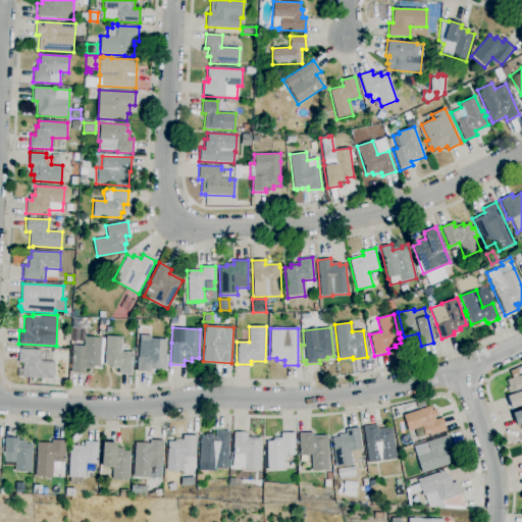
[(85,373),(71,372),(72,346),(84,346),(85,336),(101,337),(99,367),(93,367),(93,369),(85,369),(85,373)]
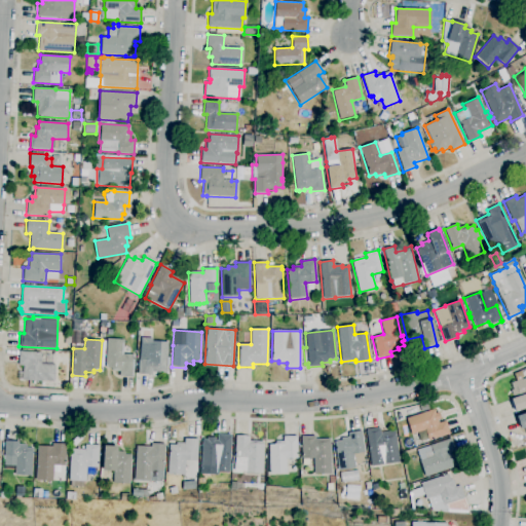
[(133,377),(116,376),(116,372),(111,372),(111,369),(105,368),(106,339),(123,340),(122,354),(134,355),(133,377)]
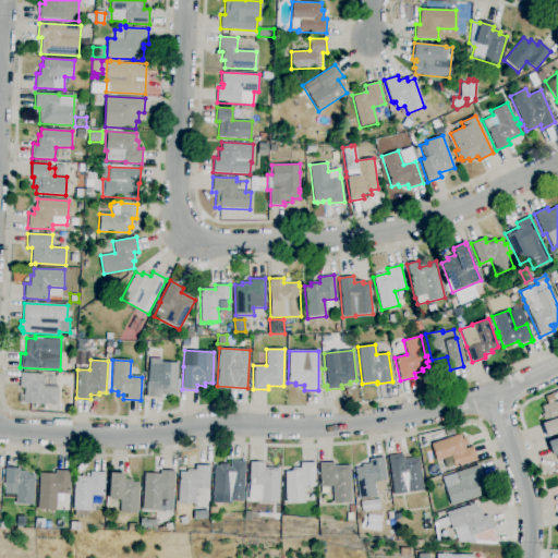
[(161,398),(146,397),(146,380),(147,381),(148,365),(159,365),(159,362),(178,363),(177,396),(161,396),(161,398)]
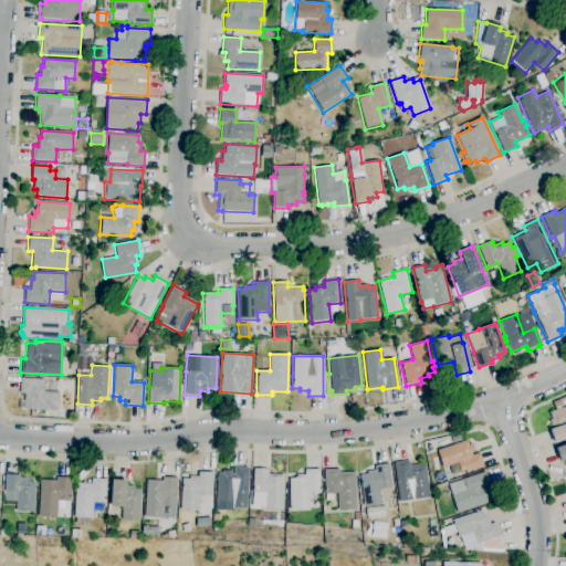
[(59,411),(23,409),(23,408),(19,408),(19,401),(24,401),(24,394),(20,394),(20,378),(23,378),(23,376),(43,377),(59,378),(58,392),(59,392),(59,411)]
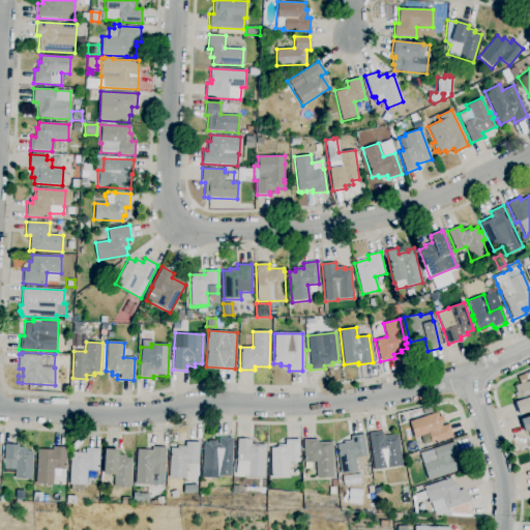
[(529,411),(519,415),(513,402),(517,401),(513,393),(517,392),(514,386),(529,381),(529,411)]
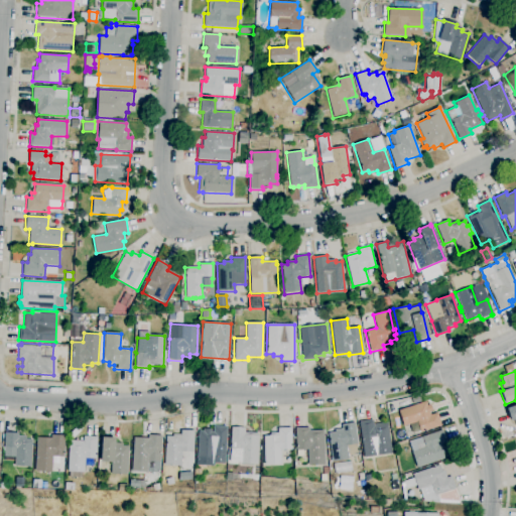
[(420,433),(417,422),(403,426),(398,410),(425,401),(427,406),(430,405),(432,411),(429,412),(430,415),(436,413),(441,426),(420,433)]
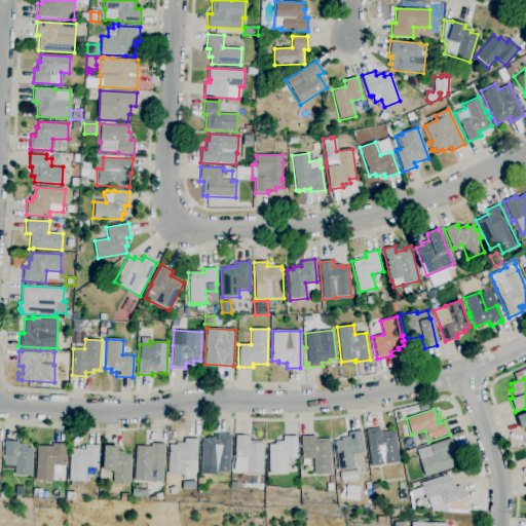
[(525,434),(524,428),(520,429),(515,416),(525,412),(525,434)]
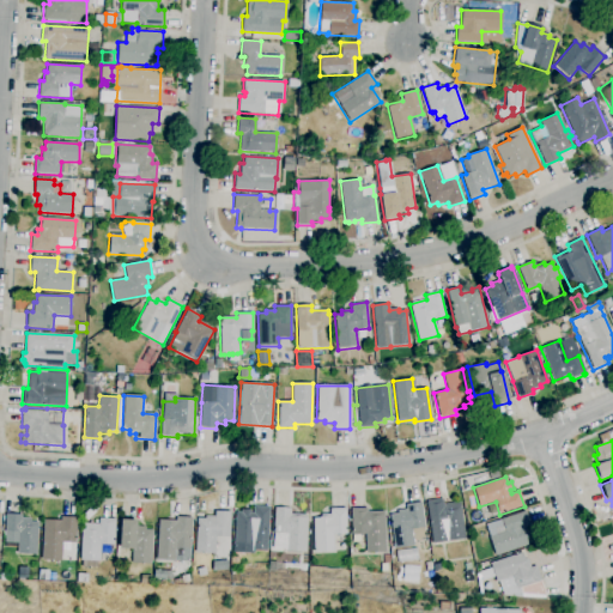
[(432,544),(426,502),(443,499),(443,504),(460,502),(466,539),(432,544)]
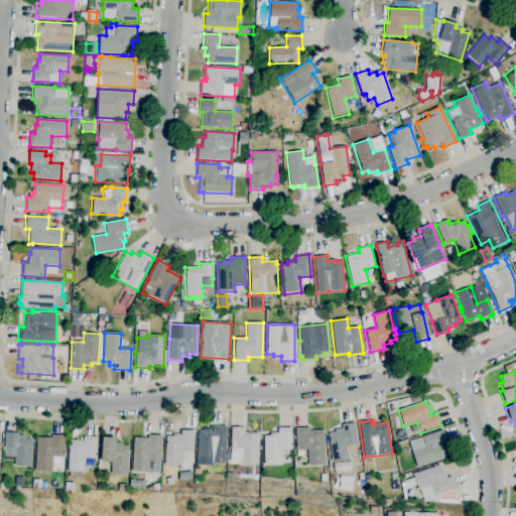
[(333,463),(328,433),(335,432),(335,430),(342,429),(341,424),(355,422),(358,443),(357,443),(358,456),(348,457),(349,460),(333,463)]
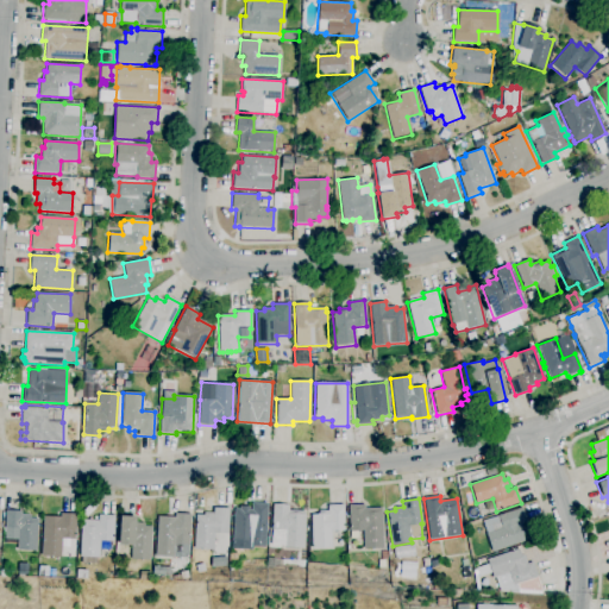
[(252,551),(232,550),(233,522),(232,522),(232,520),(234,521),(234,509),(240,509),(240,507),(249,507),(249,509),(251,509),(252,503),(268,504),(265,547),(252,547),(252,551)]
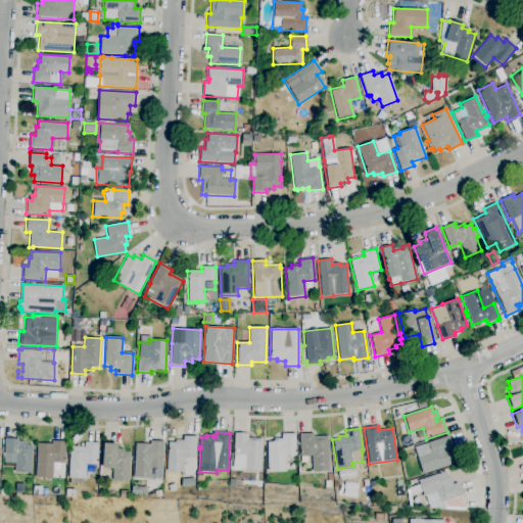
[(260,471),(245,470),(245,469),(233,468),(234,455),(233,455),(234,433),(248,434),(248,438),(262,439),(262,441),(263,441),(260,471)]
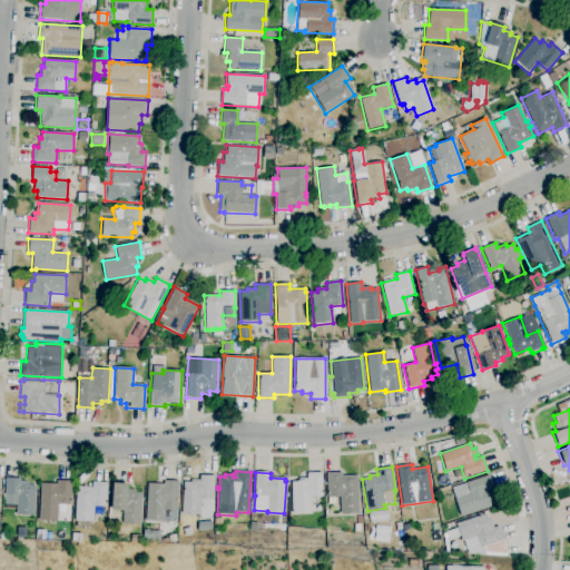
[(341,513),(340,497),(327,498),(326,473),(342,472),(342,477),(357,475),(359,513),(341,513)]
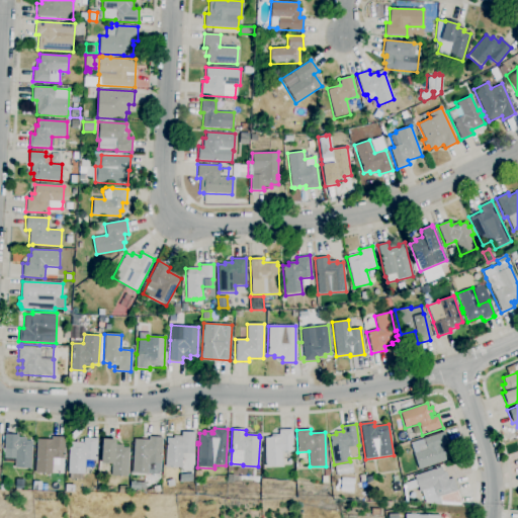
[(266,466),(264,438),(269,438),(269,437),(271,437),(271,435),(278,435),(278,430),(292,430),(292,451),(281,452),(282,466),(266,466)]
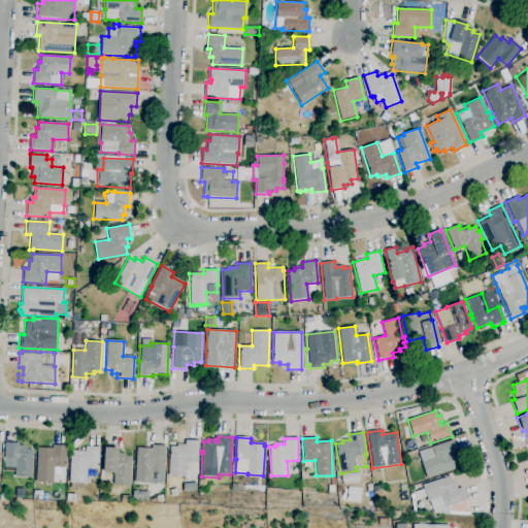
[(186,477),(167,475),(169,447),(176,447),(176,444),(185,444),(185,442),(184,442),(184,440),(199,441),(198,463),(187,462),(186,477)]
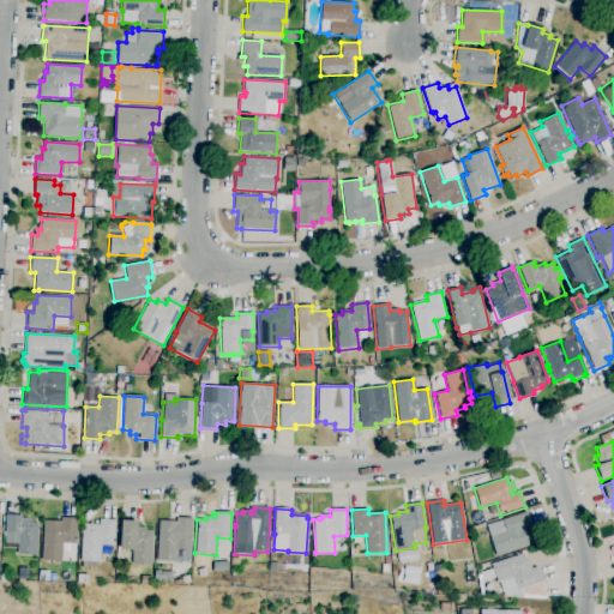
[(497,557),(491,539),(491,537),(487,525),(503,521),(503,519),(523,512),(529,529),(522,531),(527,547),(497,557)]
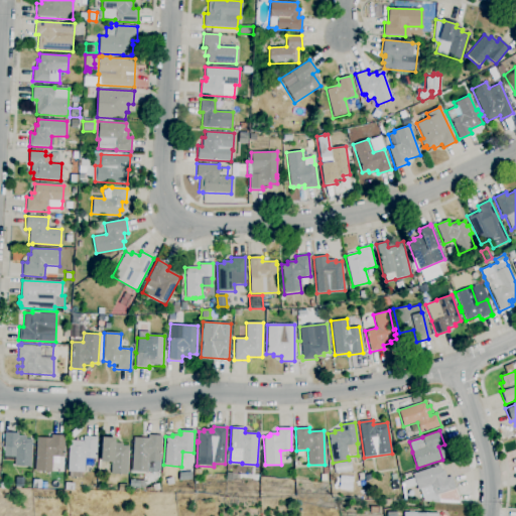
[(30,467),(14,467),(15,447),(4,447),(5,432),(18,433),(18,436),(25,436),(25,439),(31,440),(30,467)]
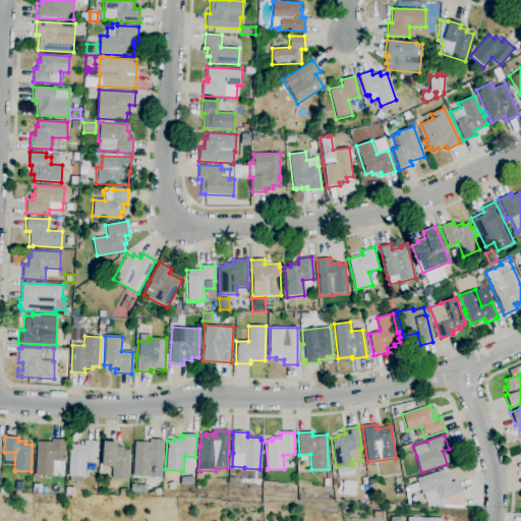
[(52,477),(36,476),(37,442),(52,443),(52,440),(65,440),(64,461),(53,461),(52,477)]
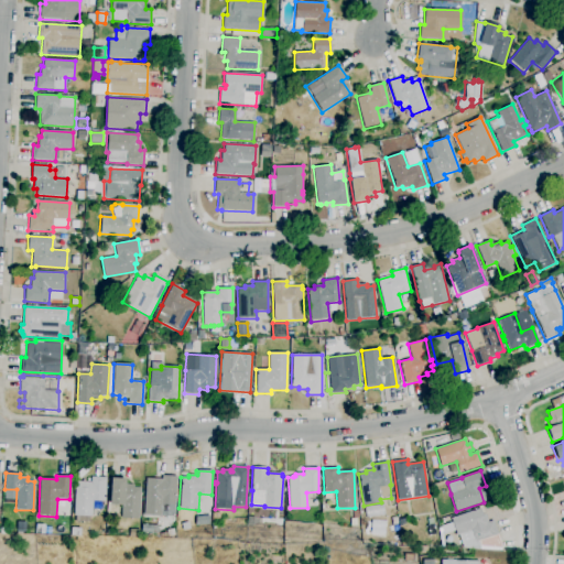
[(144,516),(144,517),(142,517),(142,509),(144,509),(145,478),(162,479),(162,476),(177,476),(175,517),(144,516)]
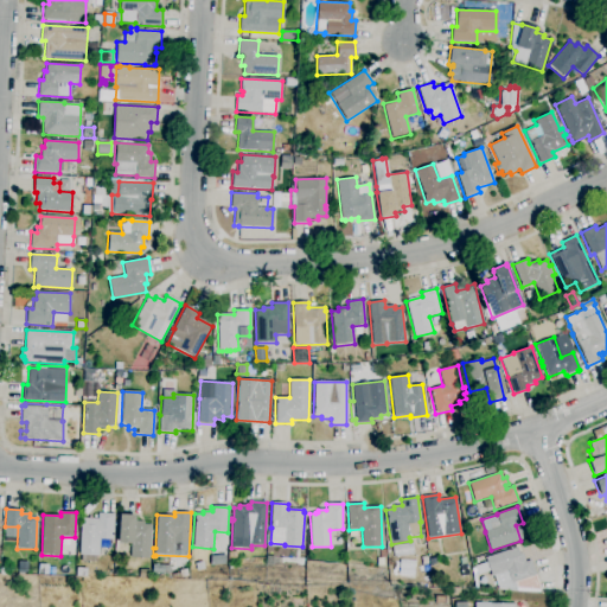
[(98,554),(80,553),(81,518),(97,519),(98,513),(114,513),(113,534),(112,534),(112,536),(113,536),(113,541),(109,540),(108,548),(98,548),(98,554)]
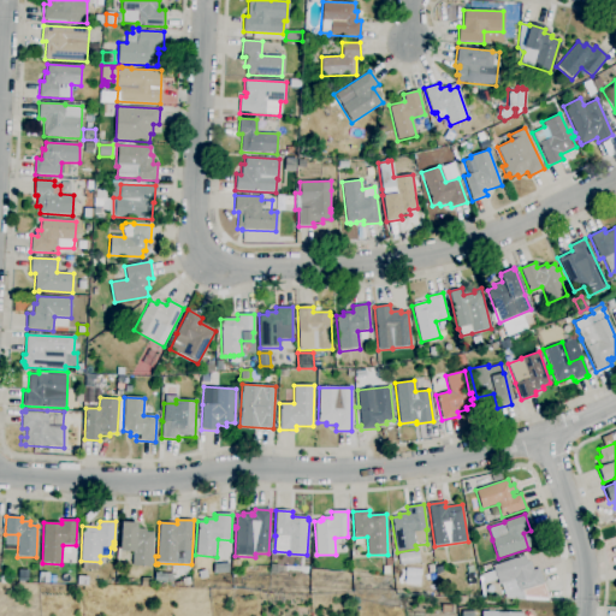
[(153,567),(132,567),(132,552),(119,552),(120,522),(137,523),(137,529),(147,529),(146,532),(154,533),(153,567)]
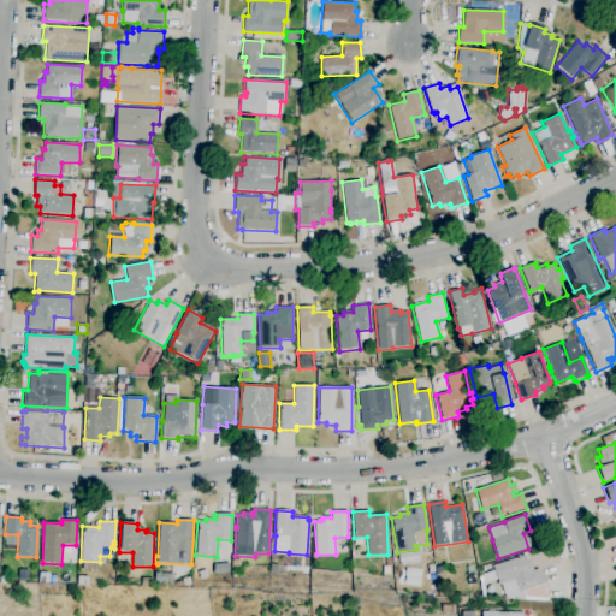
[(526,600),(507,598),(505,594),(504,594),(502,585),(499,585),(492,567),(525,555),(526,557),(527,557),(528,562),(531,562),(533,570),(539,569),(544,584),(543,584),(548,598),(526,597),(526,600)]
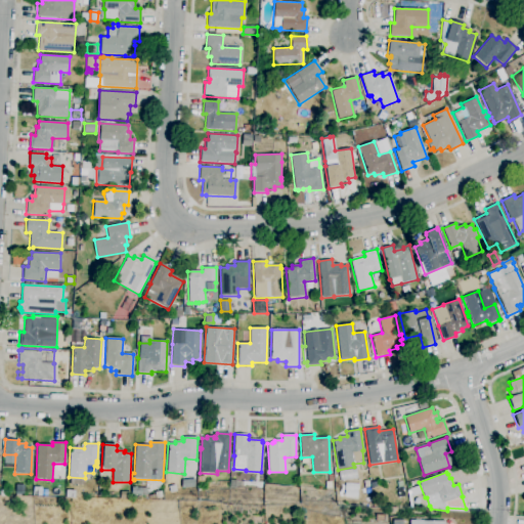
[(183,488),(182,480),(194,479),(195,487),(183,488)]
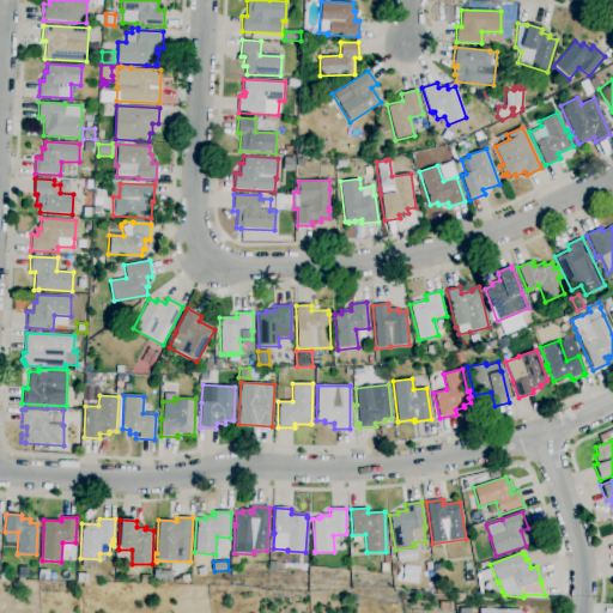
[(199,577),(198,569),(206,568),(207,575),(199,577)]
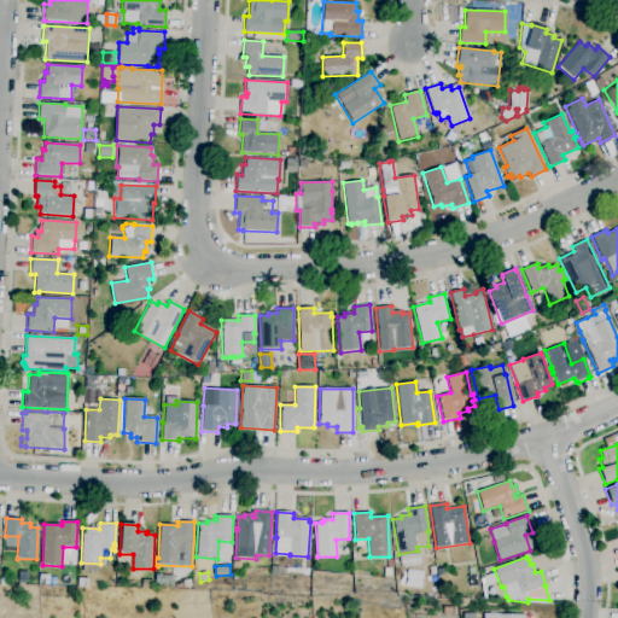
[(173,586),(155,584),(156,575),(174,576),(173,586)]
